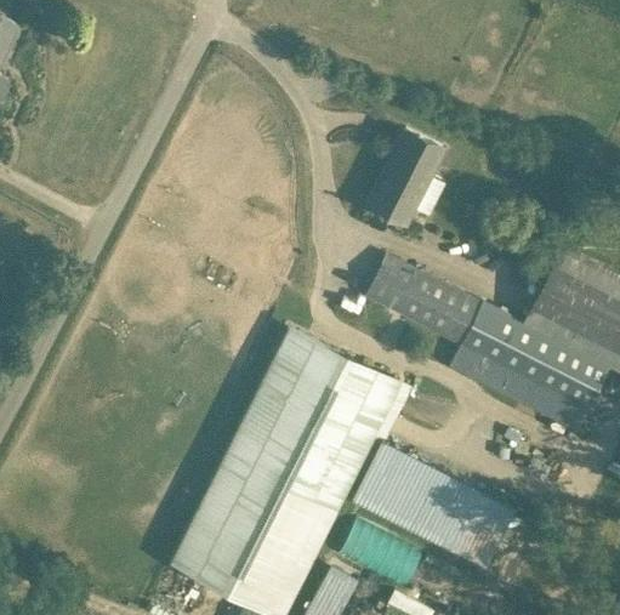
[(0,101),(9,83),(0,78),(0,61),(1,62),(3,61),(0,60),(15,27),(17,28),(17,27),(3,20),(3,17),(0,16),(0,101)]
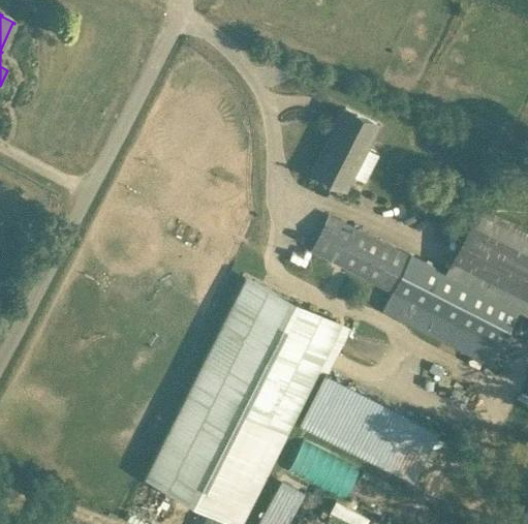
[(379,156),(366,150),(377,126),(346,110),(314,174),(345,190),(352,177),(366,183),(379,156)]
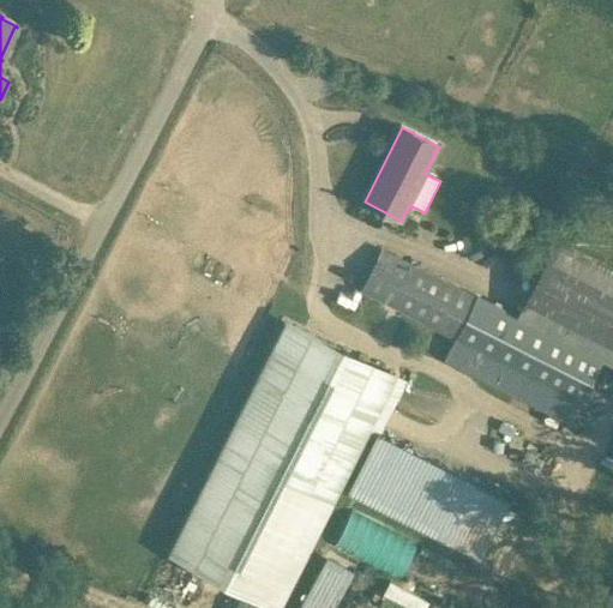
[(559,174),(562,192),(578,188),(575,170),(559,174)]
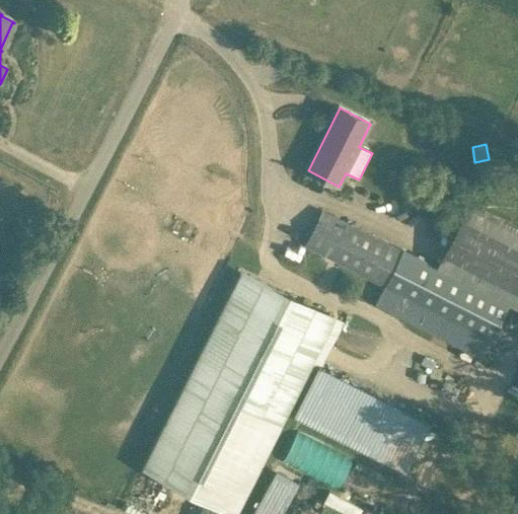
[(517,228),(469,204),(467,208),(437,268),(402,250),(401,253),(353,229),(323,215),(307,247),(384,287),(376,306),(482,361),(509,306),(517,310),(517,228)]
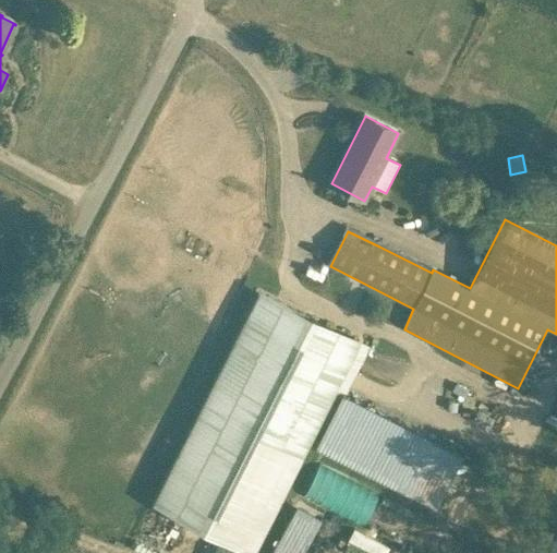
[(263,291),(154,506),(246,552),(255,552),(358,347),(361,340),(263,291)]
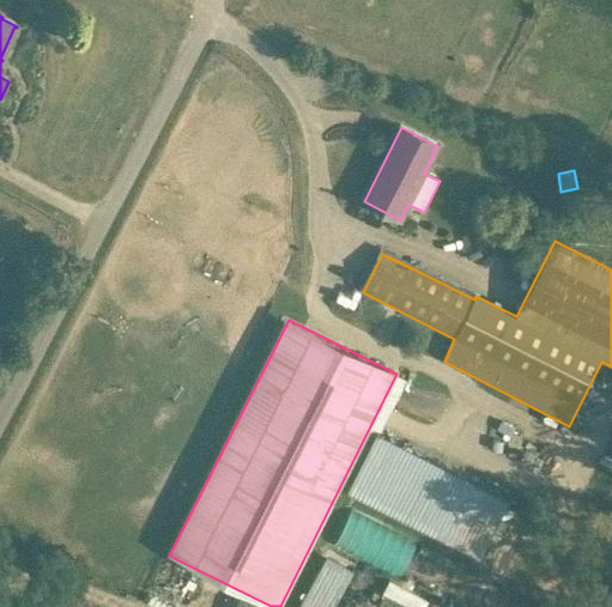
[(403,580),(417,546),(347,517),(333,550),(403,580)]
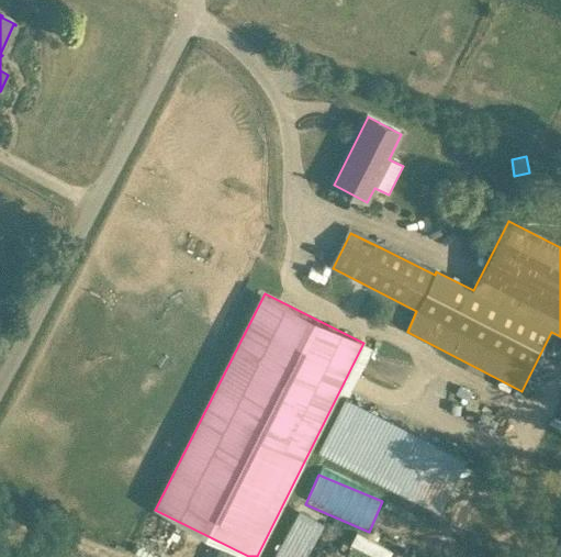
[(403,491),(435,508),(441,496),(410,479),(403,491)]
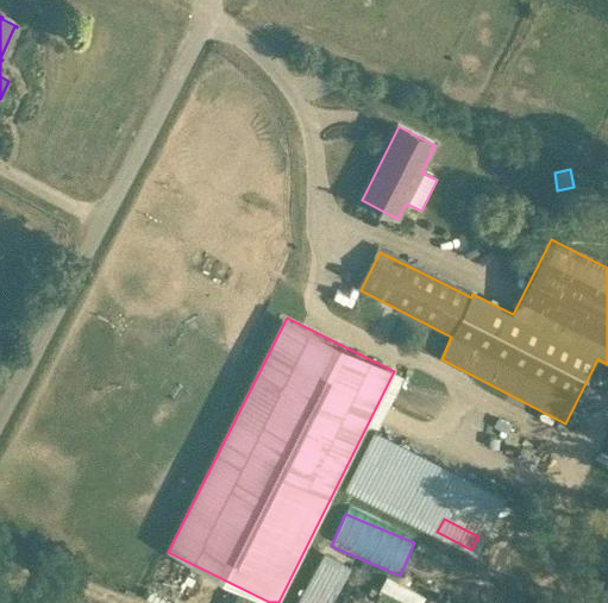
[(333,602),(346,579),(321,565),(302,600),(307,602),(333,602)]
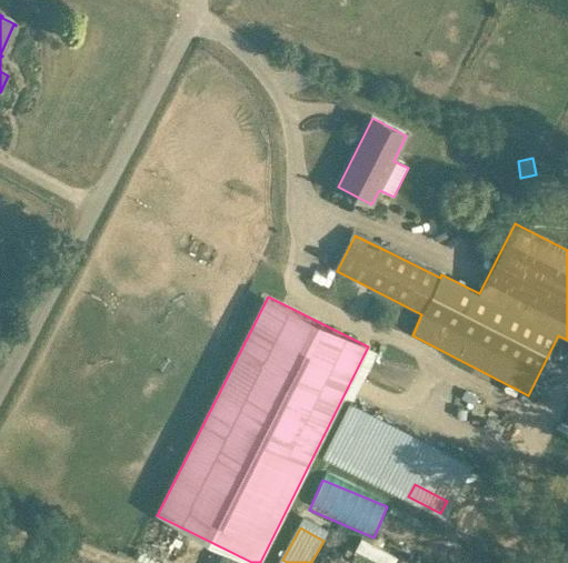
[(356,552),(375,562),(397,562),(398,560),(362,541),(356,552)]
